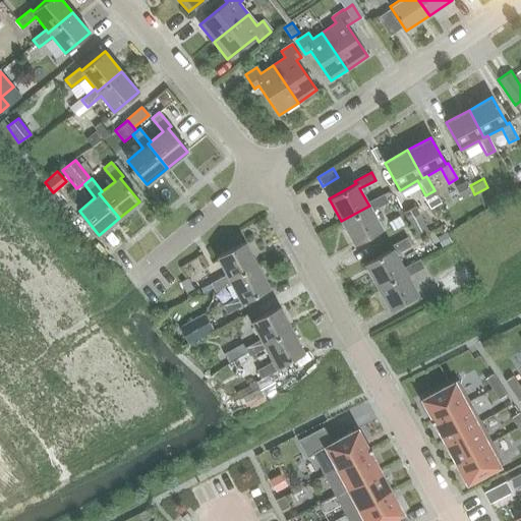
[(388,203),(386,197),(384,194),(367,203),(369,206),(341,221),(353,244),(382,229),(371,211),(388,203)]
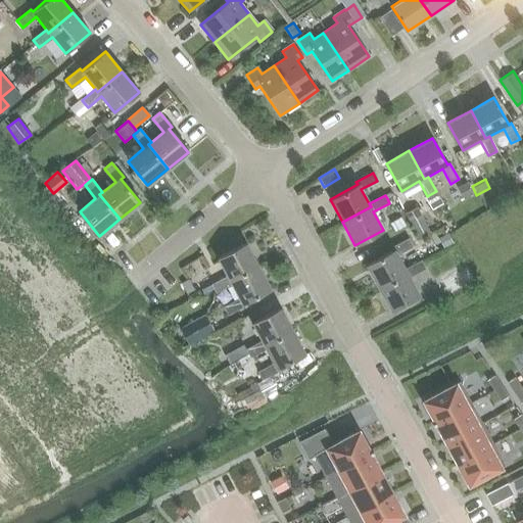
[(416,206),(403,214),(418,239),(430,232),(416,206)]
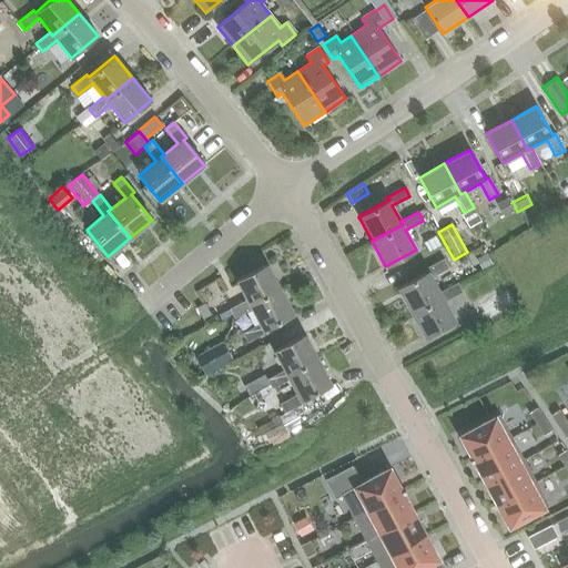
[(423,242),(428,252),(439,245),(435,236),(423,242)]
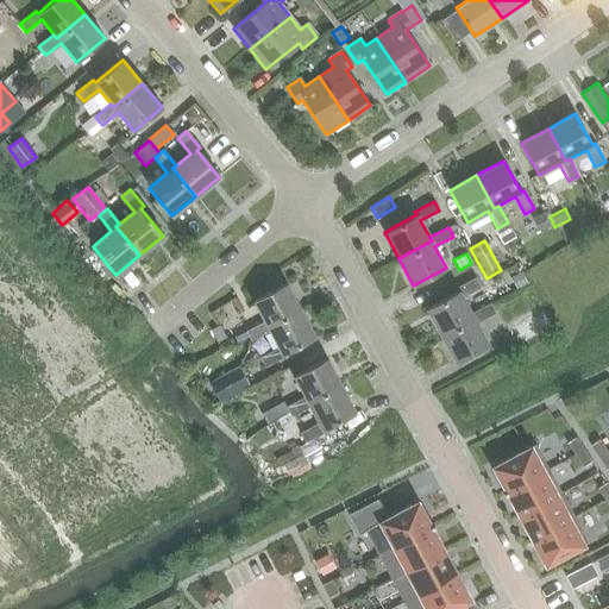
[(521,271),(512,277),(516,288),(527,282),(521,271)]
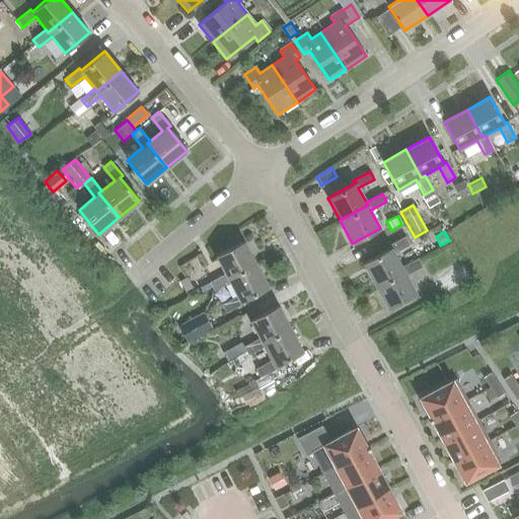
[(403,271),(401,267),(393,253),(410,244),(405,236),(388,245),(390,248),(363,263),(375,286),(403,271)]
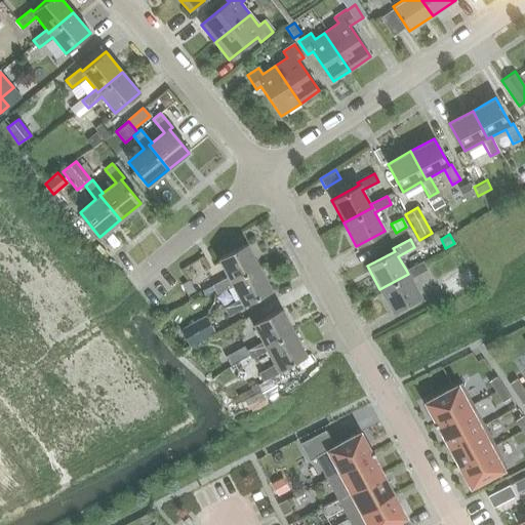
[(231,282),(258,268),(246,244),(218,259),(228,277),(211,286),(216,294),(232,286),(231,282)]
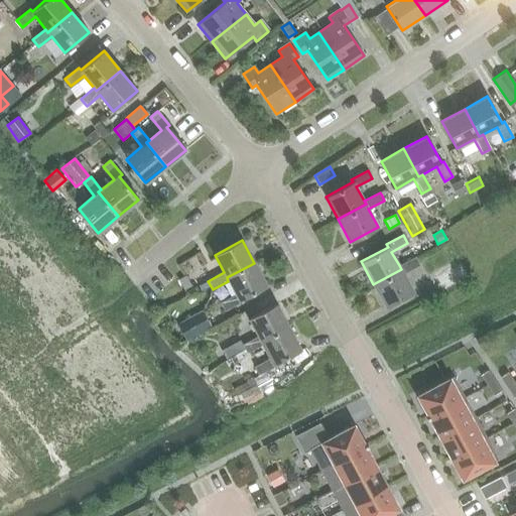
[(403,274),(419,265),(415,257),(399,265),(401,269),(373,284),(385,306),(413,291),(403,274)]
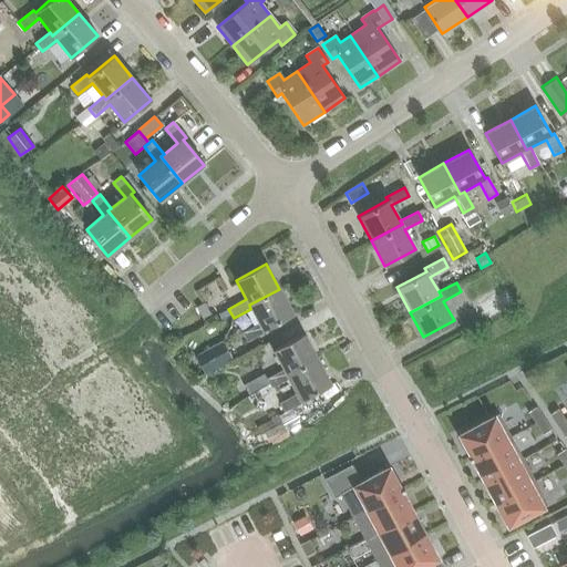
[(482,297),(486,310),(517,300),(513,286),(482,297)]
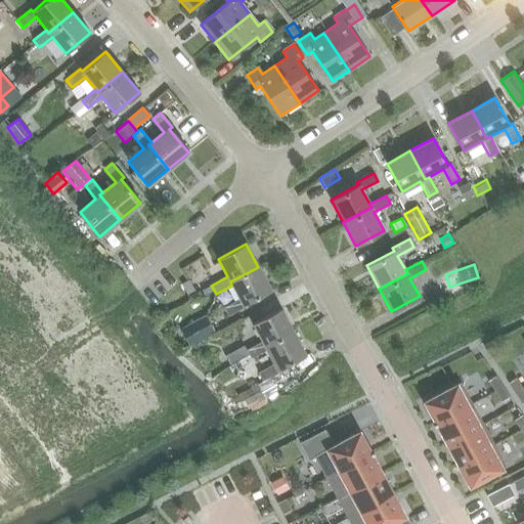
[(230,281),(231,286),(239,299),(223,308),(228,316),(245,307),(244,304),(270,290),(258,267),(230,281)]
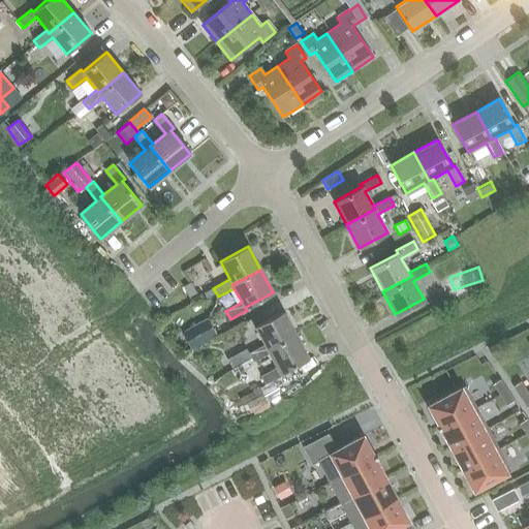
[(196,293),(190,282),(182,287),(189,299),(196,293)]
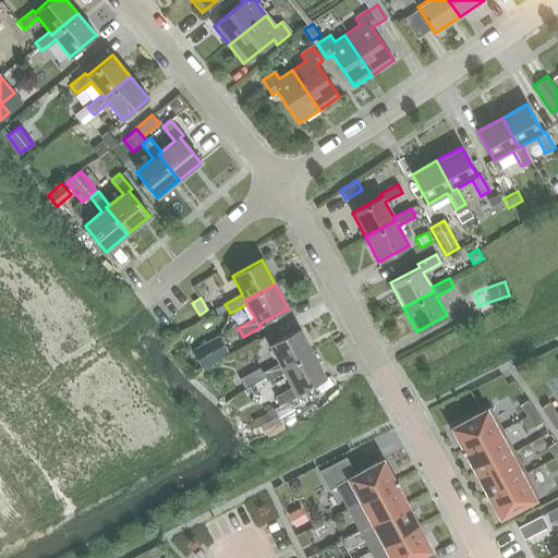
[(281,368),(312,353),(299,328),(269,343),(279,363),(262,372),(264,376),(266,380),(283,372),(281,368)]
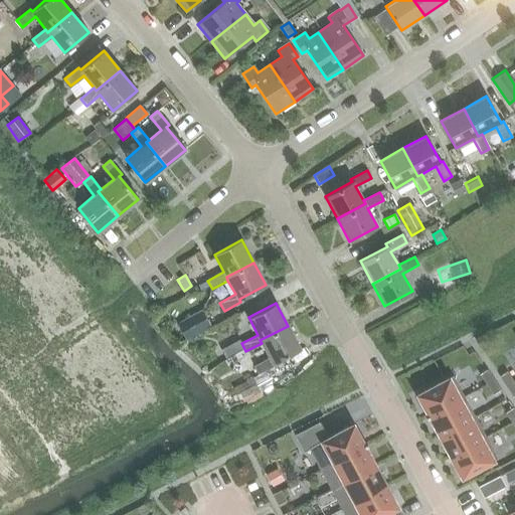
[(210,326),(201,310),(176,323),(184,339),(210,326)]
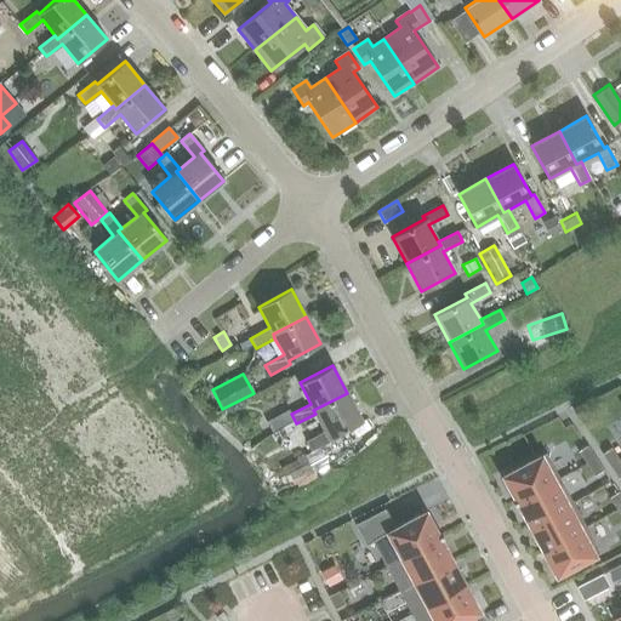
[(329,437),(362,420),(347,393),(313,410),(315,414),(324,431),(305,440),(309,450),(330,440),(329,437)]
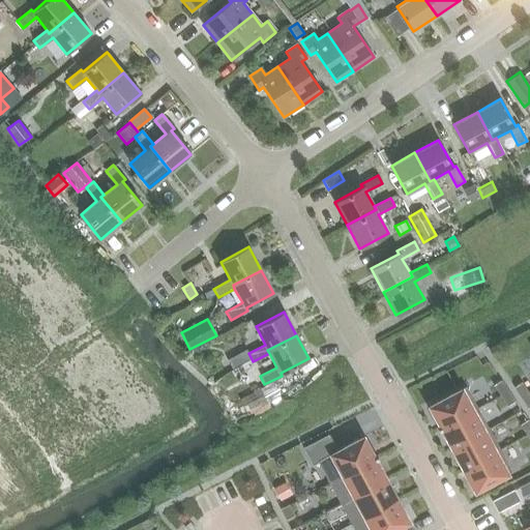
[(246,349),(235,354),(240,363),(251,357),(248,353),(246,349)]
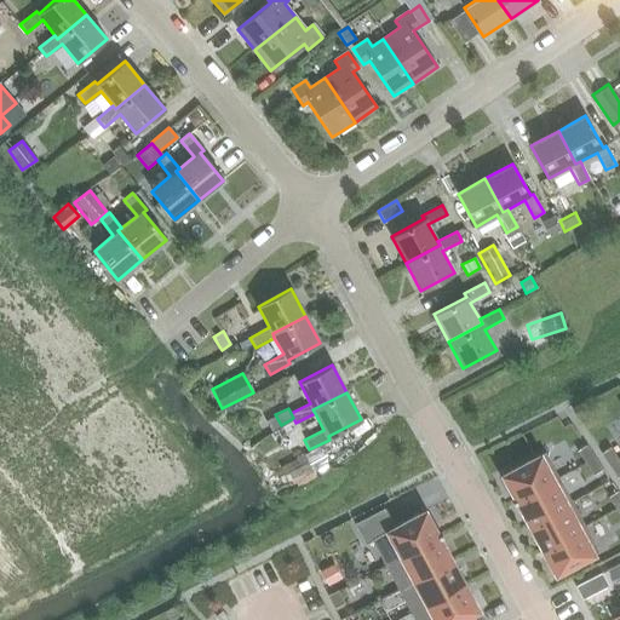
[(593,457),(586,445),(577,451),(585,463),(593,457)]
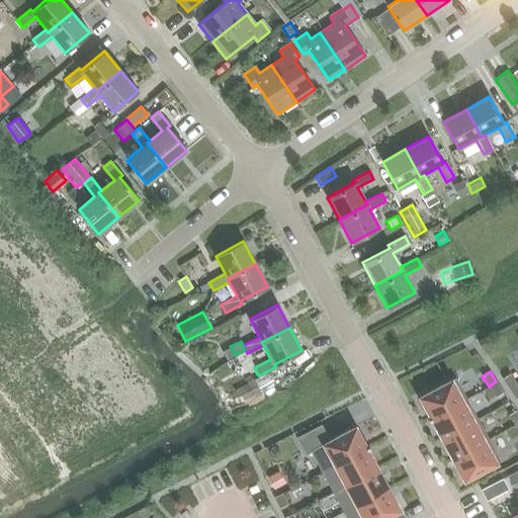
[(508,389),(516,383),(509,373),(502,378),(508,389)]
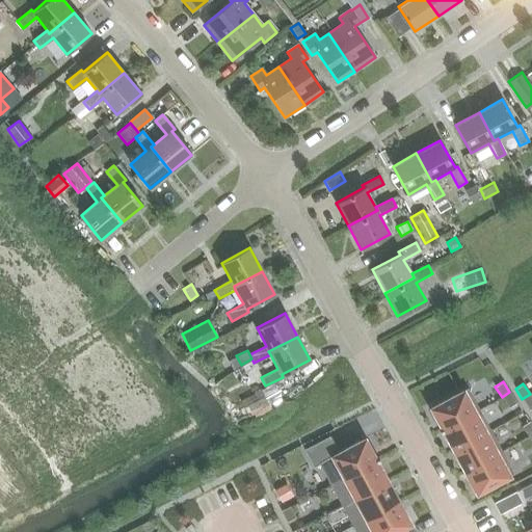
[(439,429),(439,430),(479,409),(468,388),(430,407),(441,428),(439,429)]
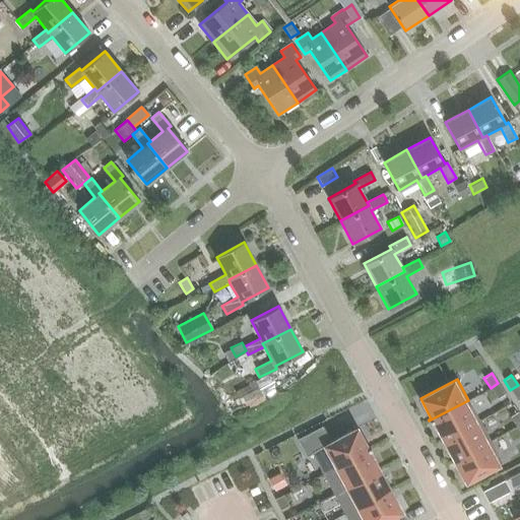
[(498,383),(491,388),(497,398),(505,393),(498,383)]
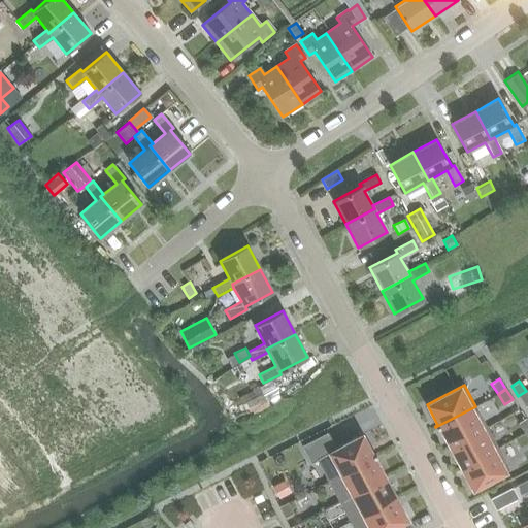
[(527,394),(526,391),(518,396),(525,406),(527,403),(527,394)]
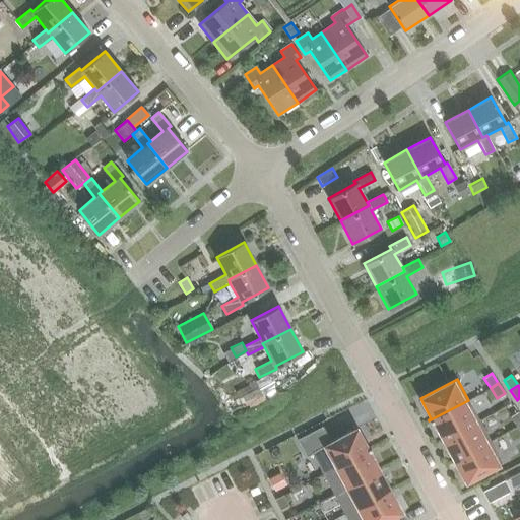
[(443,440),(479,420),(468,400),(429,420),(430,423),(433,420),(443,440)]
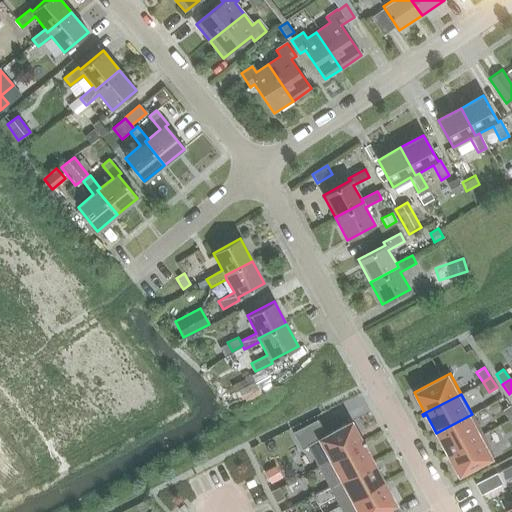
[(508,420),(511,417),(511,409),(509,405),(501,410),(508,420)]
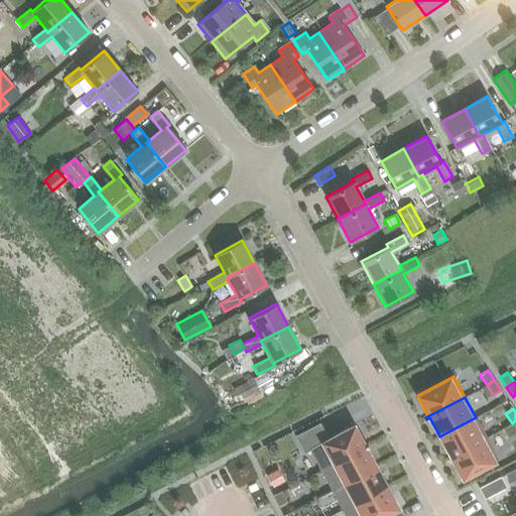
[(439,436),(450,458),(487,437),(476,417),(439,436)]
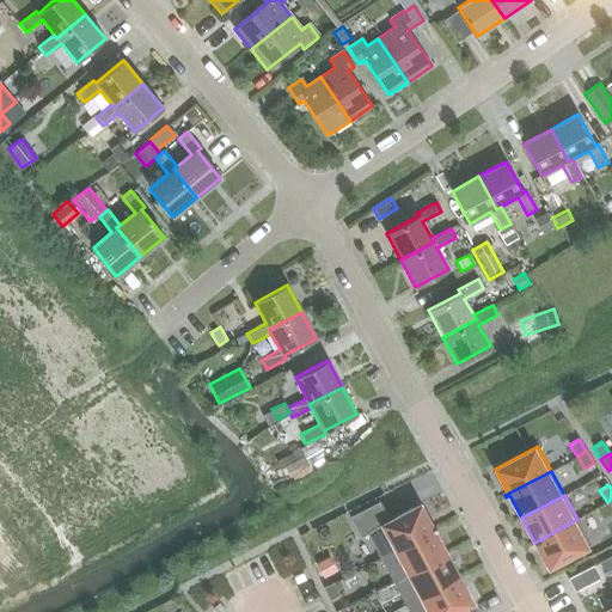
[(366,532),(379,557),(435,527),(434,526),(432,527),(418,505),(366,532)]
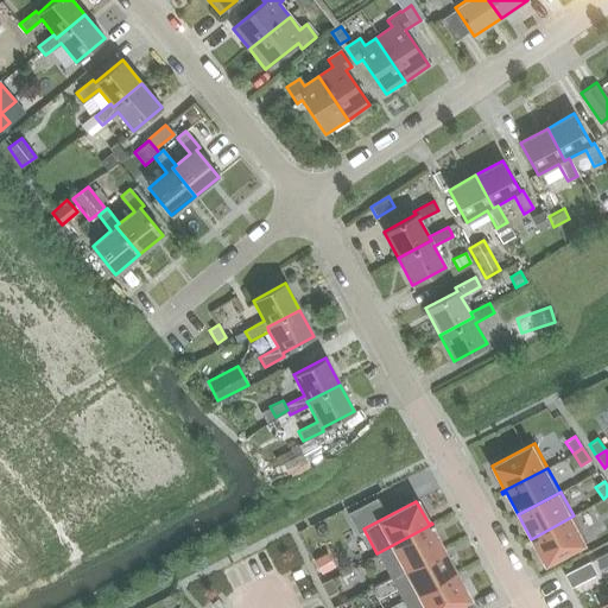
[(587,540),(574,515),(531,539),(544,563),(587,540)]
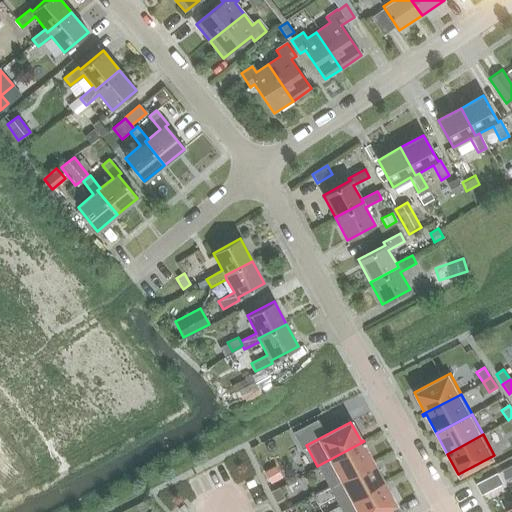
[(364,441),(317,466),(328,486),(372,463),(362,444),(365,442),(364,441)]
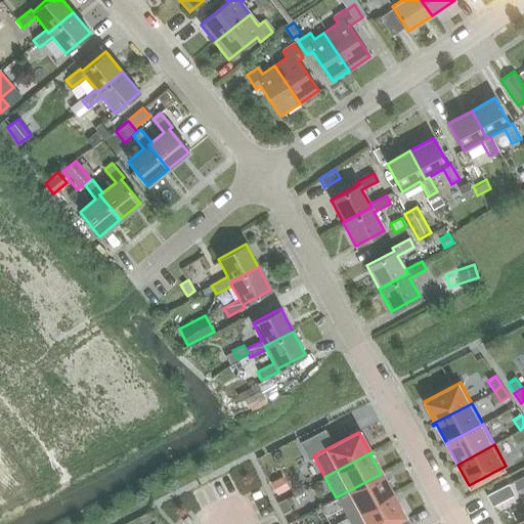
[(392,494),(381,474),(336,497),(347,519),(392,494)]
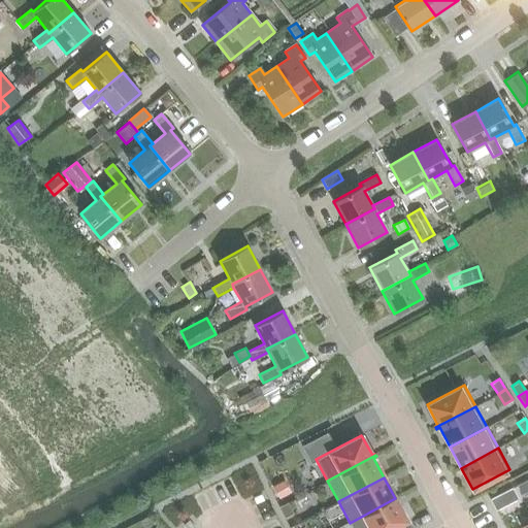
[(272,486),(279,499),(291,493),(284,480),(272,486)]
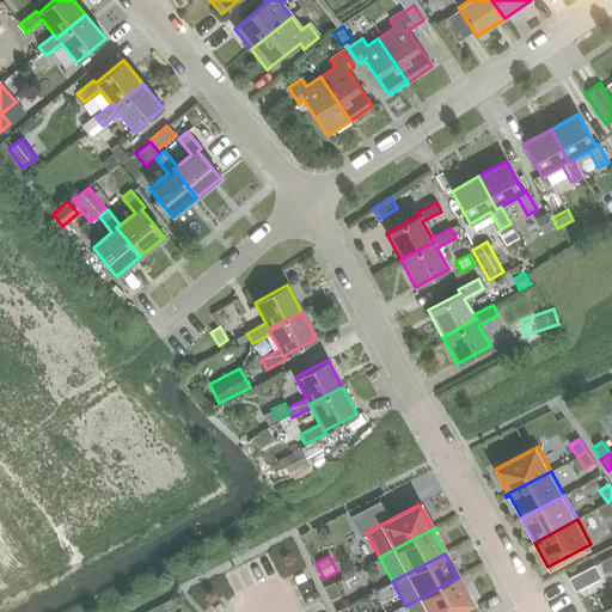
[(611,557),(611,556),(599,563),(604,573),(611,568),(611,557)]
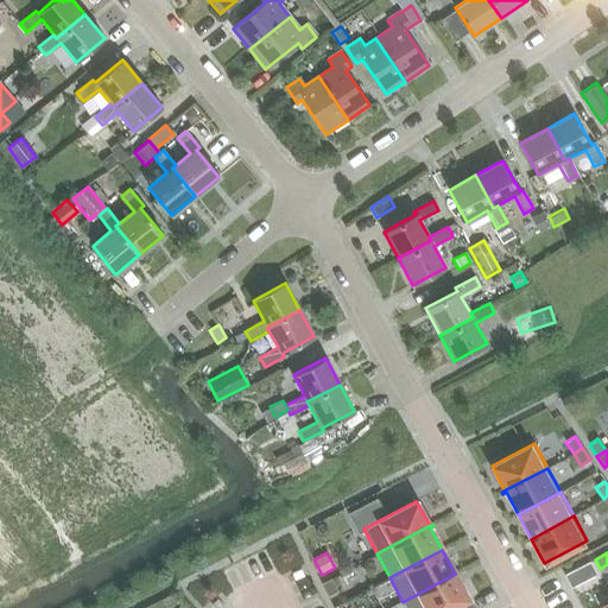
[(577,569),(564,575),(571,587),(583,581),(577,569)]
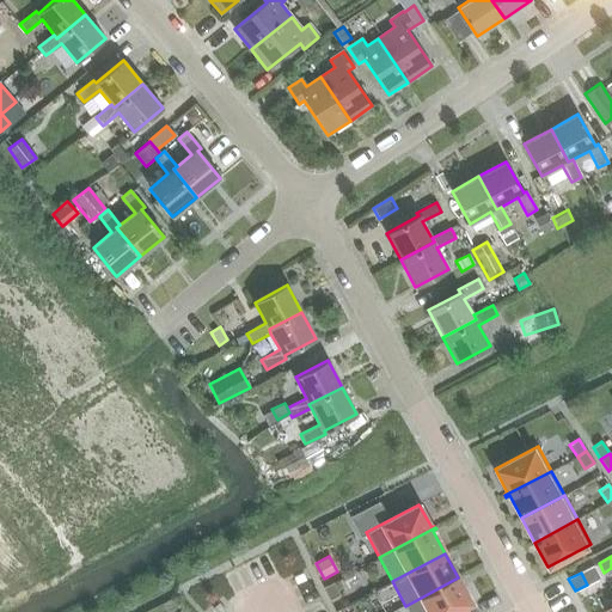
[(405,606),(408,611),(452,611),(471,603),(458,577),(405,606)]
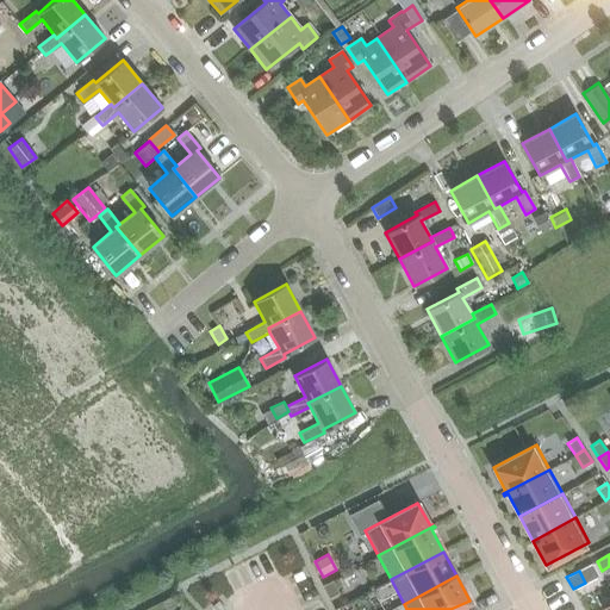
[(337,593),(331,580),(322,585),(328,598),(337,593)]
